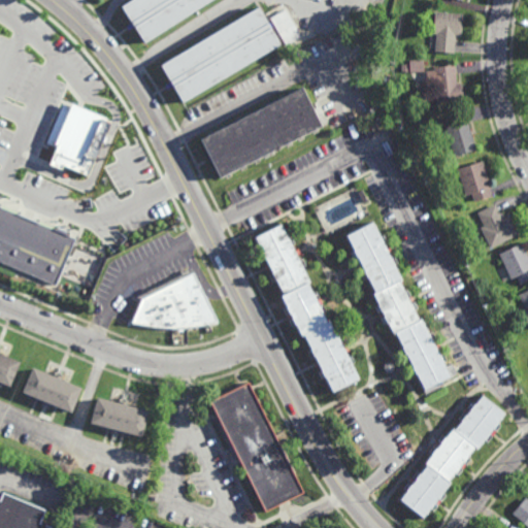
[(209,0),(144,42),(121,4),(127,0),(209,0)]
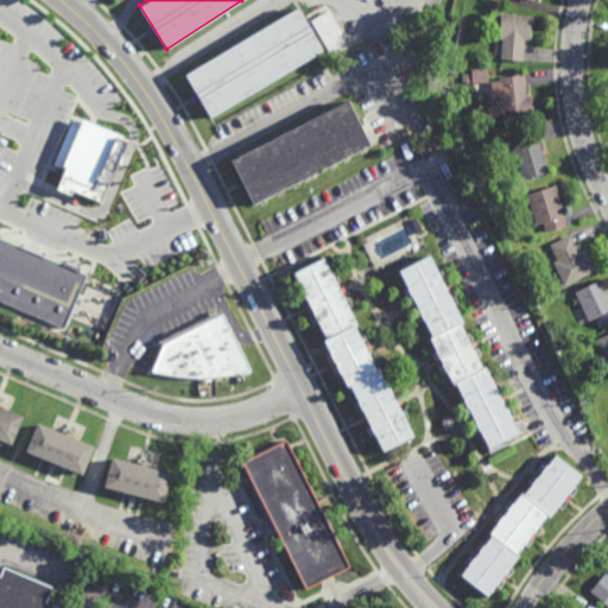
[(325,49),(210,118),(184,73),(299,5),(325,49)]
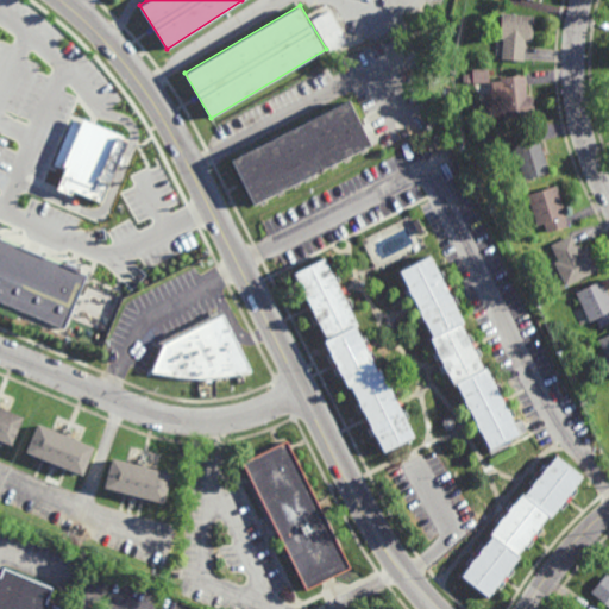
[(330,51),(312,19),(330,8),(349,41),(330,51)]
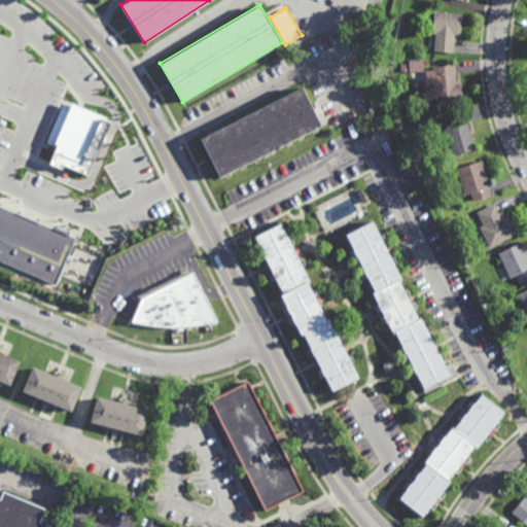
[(460,35),(455,34),(454,51),(435,50),(437,33),(434,32),(435,9),(462,11),(460,35)]
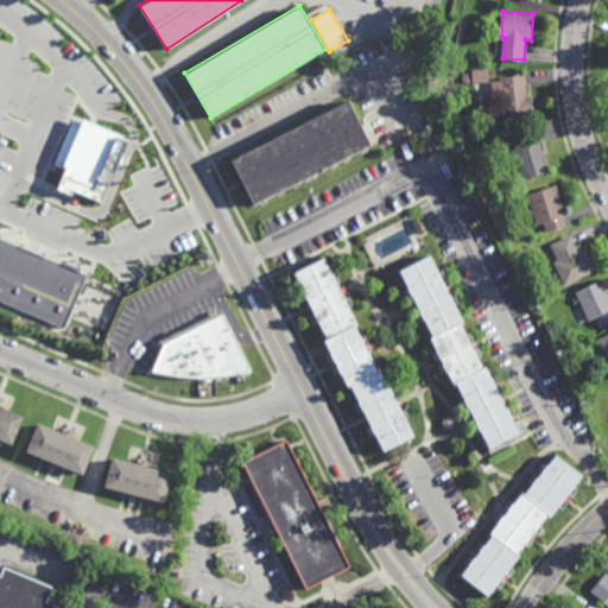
[(463,81),(463,73),(474,73),(473,68),(489,68),(491,81),(463,81)]
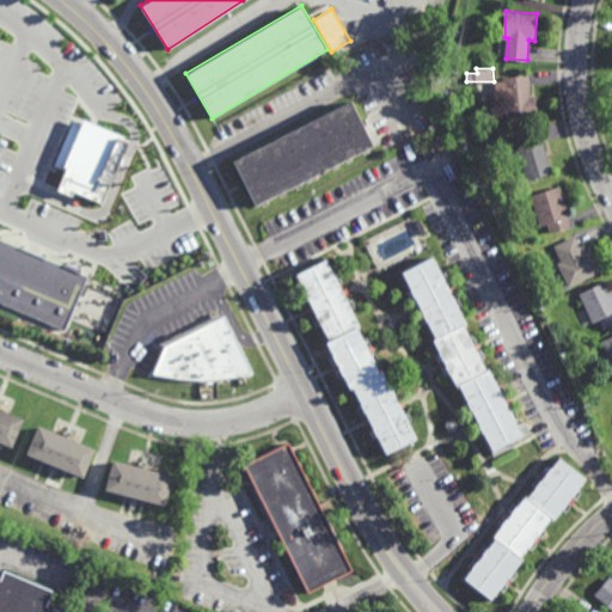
[(530,96),(536,96),(537,117),(508,118),(507,97),(497,98),(496,80),(503,79),(503,75),(528,74),(530,96)]
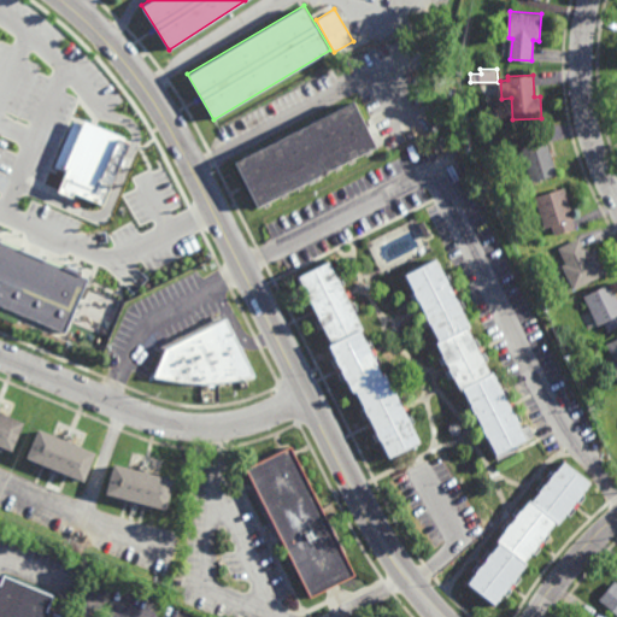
[(235,163),(353,103),(376,150),(258,210),(235,163)]
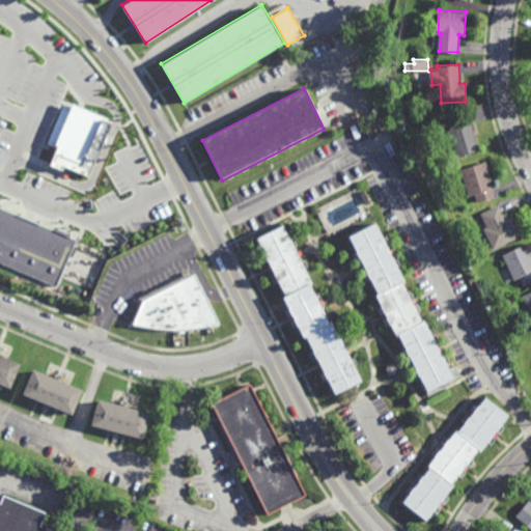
[(57,101),(110,121),(87,178),(31,160),(57,101)]
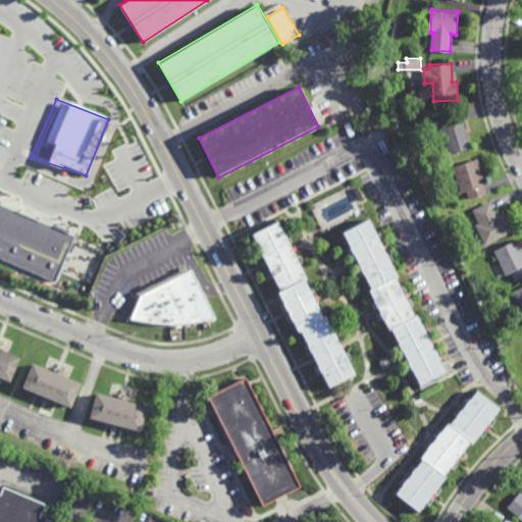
[(450,154),(439,117),(461,111),(471,147),(450,154)]
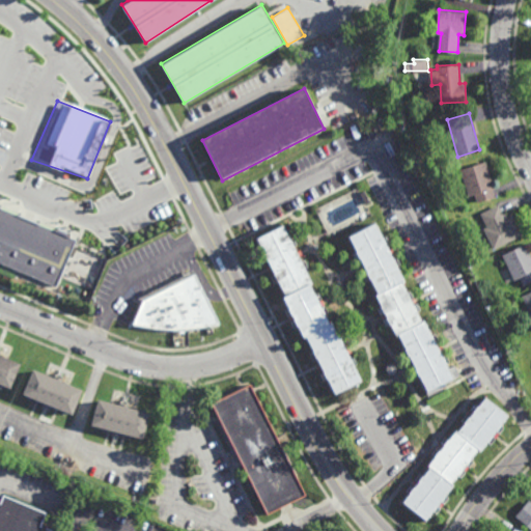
[(495,197),(476,202),(474,195),(469,197),(459,169),(485,161),(494,189),(493,189),(495,197)]
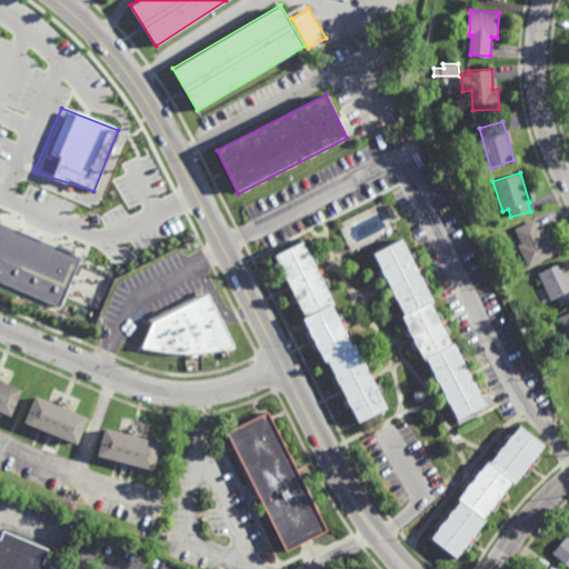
[(391,219),(386,206),(391,203),(397,216),(391,219)]
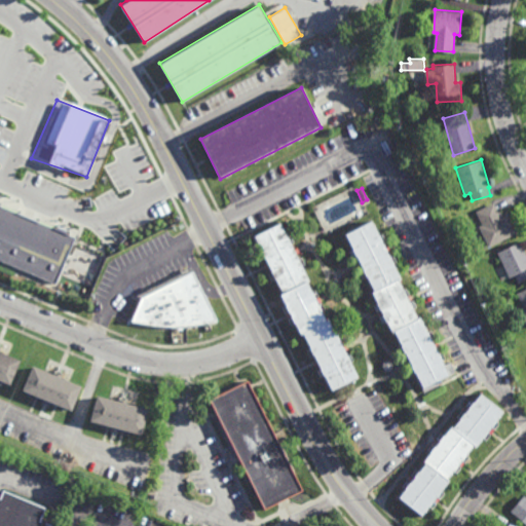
[(0,200),(70,231),(78,235),(58,291),(0,266),(0,200)]
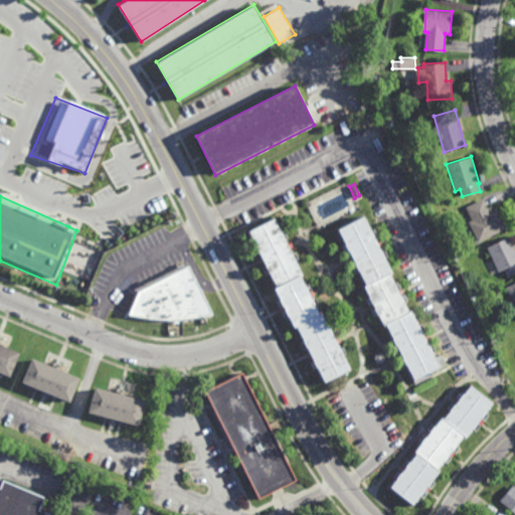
[(490,212),(497,208),(506,228),(479,242),(469,222),(473,220),(467,207),(484,199),(490,212)]
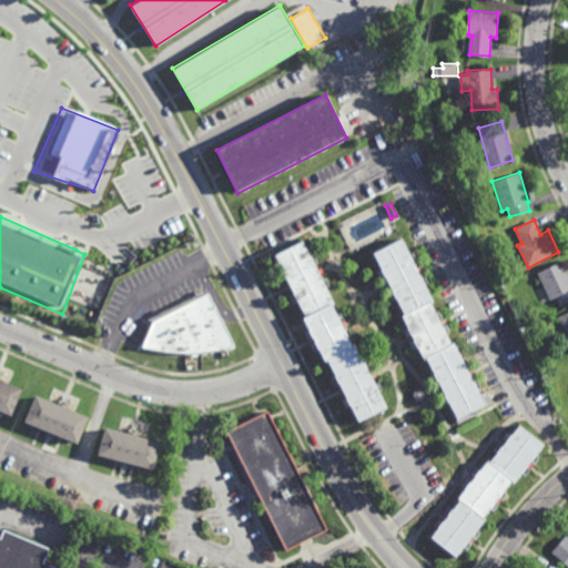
[(373,253),(402,239),(433,301),(430,302),(452,343),(454,342),(479,393),(486,389),(493,403),(457,421),(426,358),(423,359),(401,315),(404,313),(373,253)]
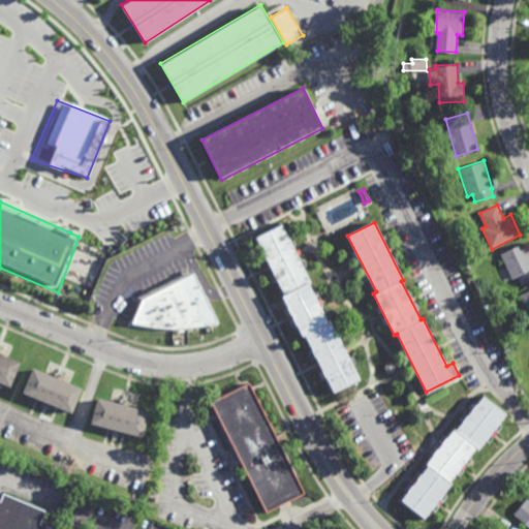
[(254,237),(282,223),(312,282),(309,283),(329,322),(331,320),(361,381),(334,395),(304,336),(302,337),(281,296),(283,293),(254,237)]
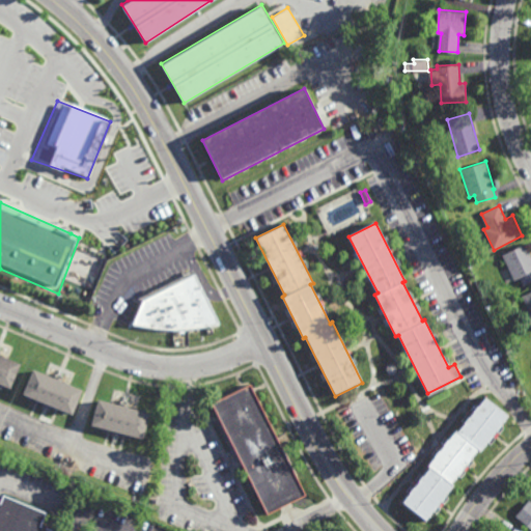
[(530,281),(523,285),(519,278),(514,280),(502,255),(525,244),(530,256),(530,281)]
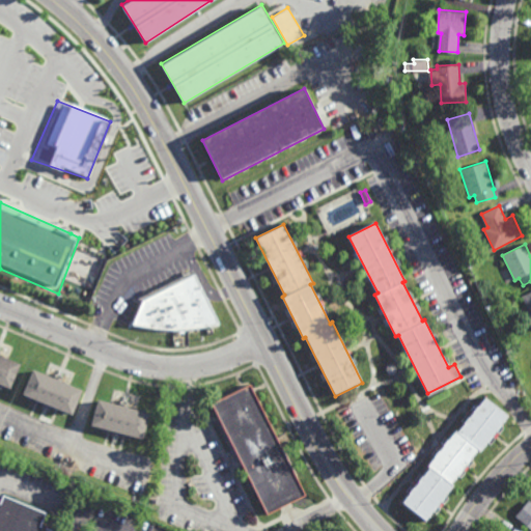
[(196,278),(199,283),(200,283),(220,324),(210,327),(210,329),(212,329),(212,332),(207,333),(206,330),(207,330),(207,328),(185,331),(184,334),(179,334),(179,332),(158,331),(131,326),(141,301),(194,275),(194,274),(194,273),(197,278),(196,278)]
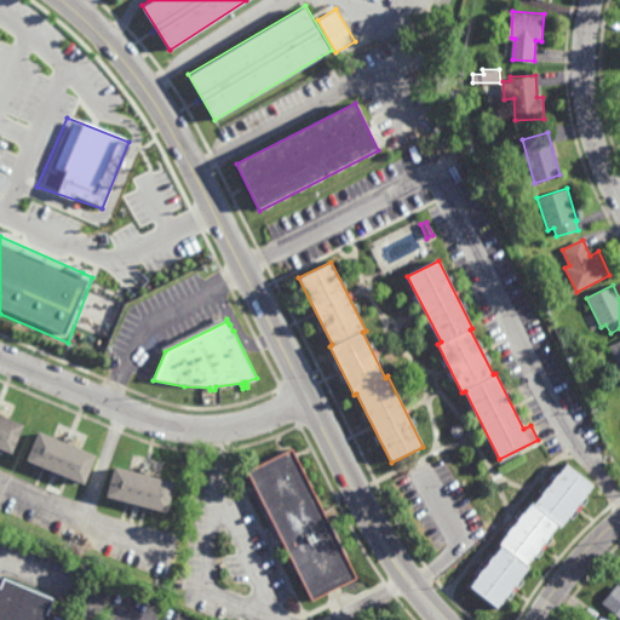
[(619,382),(612,363),(615,361),(608,346),(619,340),(619,382)]
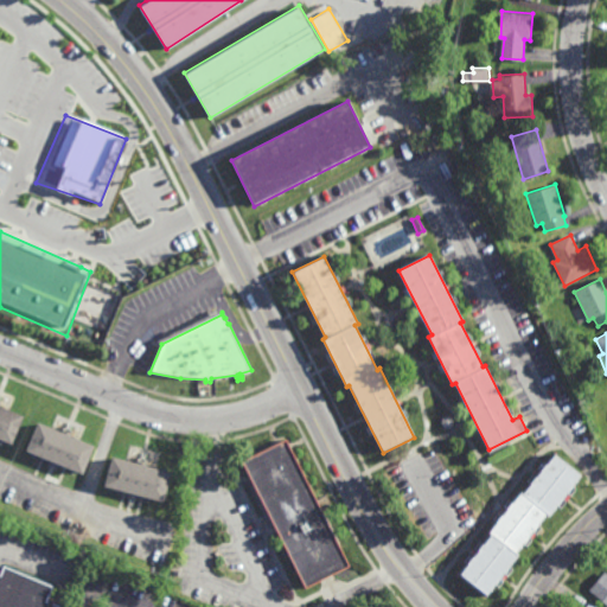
[(581,352),(579,345),(587,342),(590,349),(581,352)]
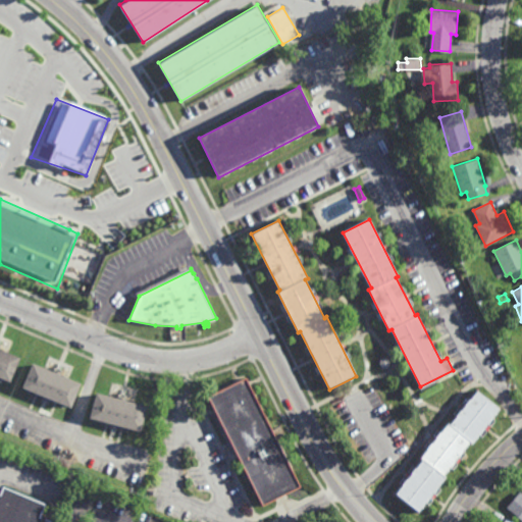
[(0,347),(2,348),(1,350),(22,359),(12,383),(0,377),(0,347)]
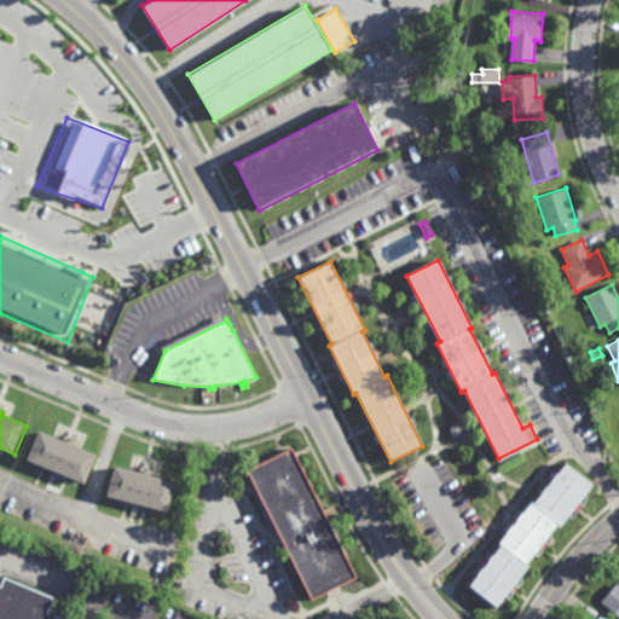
[(453,437),(450,433),(450,428),(453,424),(458,424),(462,428),(462,433),(458,437),(453,437)]
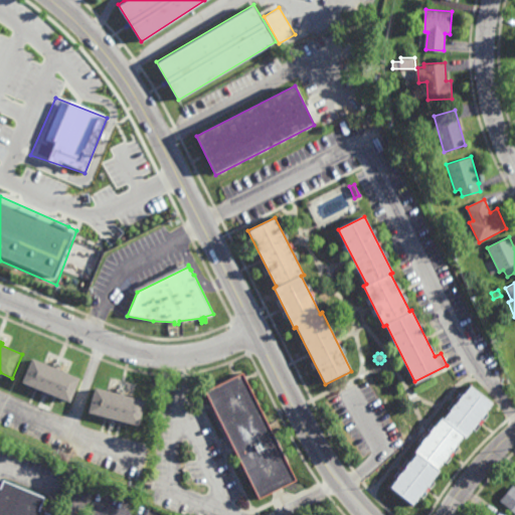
[(72,403),(51,395),(50,397),(41,393),(42,391),(24,383),(34,359),(82,379),(72,403)]
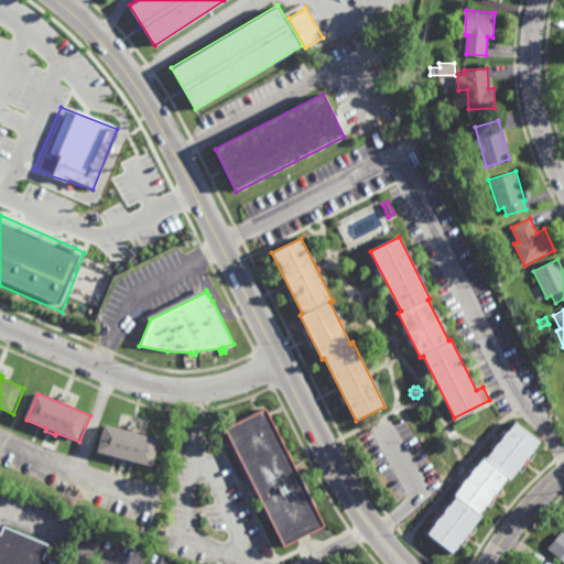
[(289,456),(300,451),(308,468),(299,474),(325,528),(283,549),(255,490),(250,492),(247,485),(250,483),(225,430),(266,410),(289,456)]
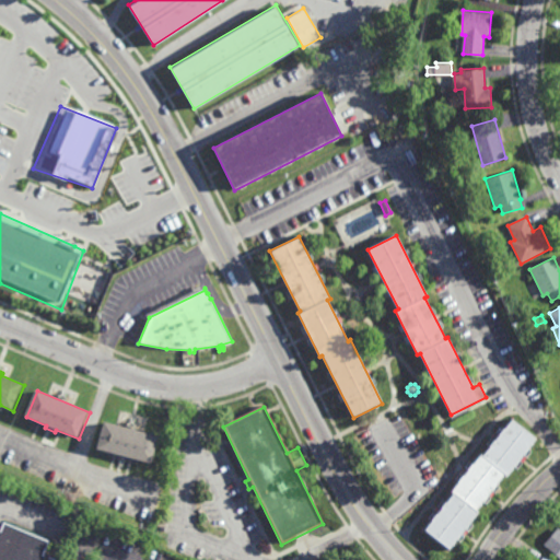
[(424,531),(453,493),(451,491),(480,454),(482,456),(512,419),(537,439),(508,476),(504,474),(476,510),(478,512),(448,549),(424,531)]
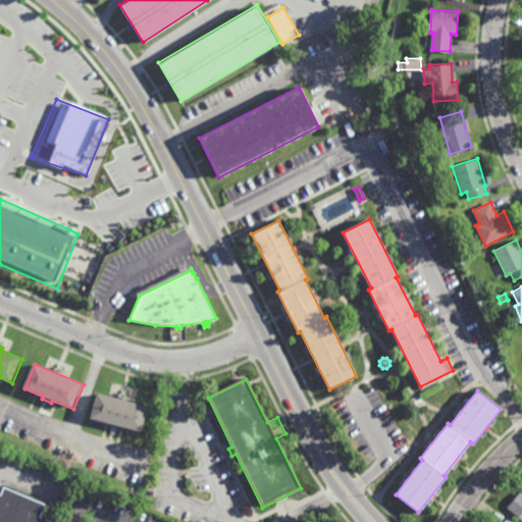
[(114,399),(114,397),(127,400),(127,402),(146,407),(140,433),(118,428),(117,429),(109,427),(109,425),(88,420),(94,394),(114,399)]
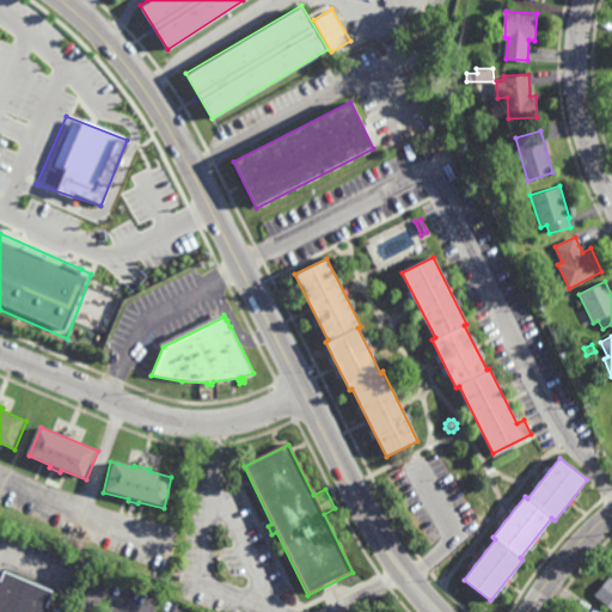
[(54,592),(50,603),(59,606),(57,609),(62,610),(61,611),(0,611),(0,577),(2,579),(5,571),(54,592)]
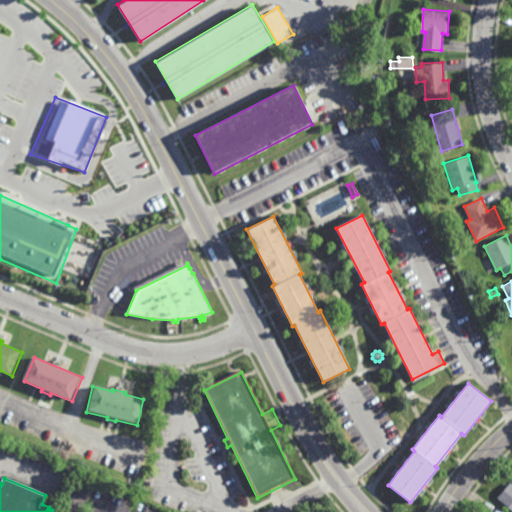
[(511,510),(497,498),(510,482),(511,483),(511,510)]
